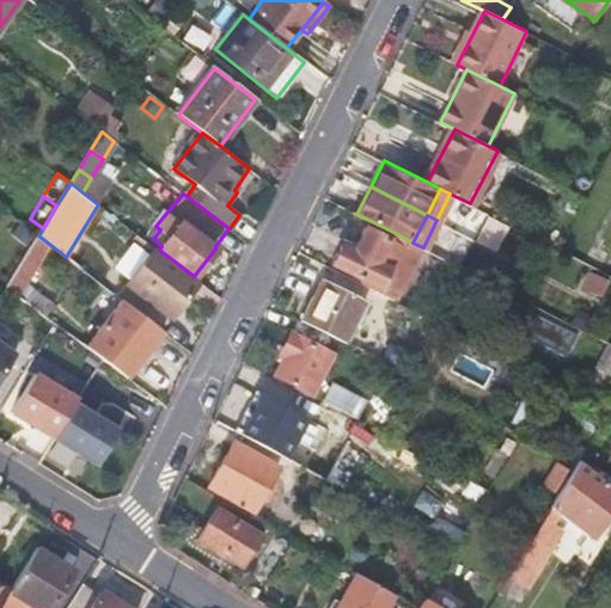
[(413,243),(391,231),(385,244),(413,257),(417,245),(413,243)]
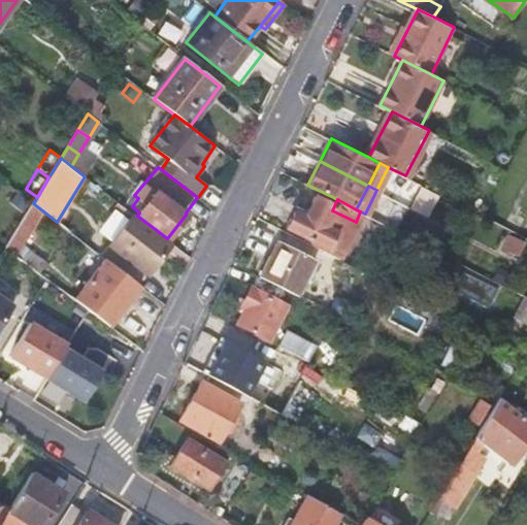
[(284,226),(303,236),(301,240),(338,259),(356,222),(332,210),(313,201),(304,219),(292,211),(284,226)]
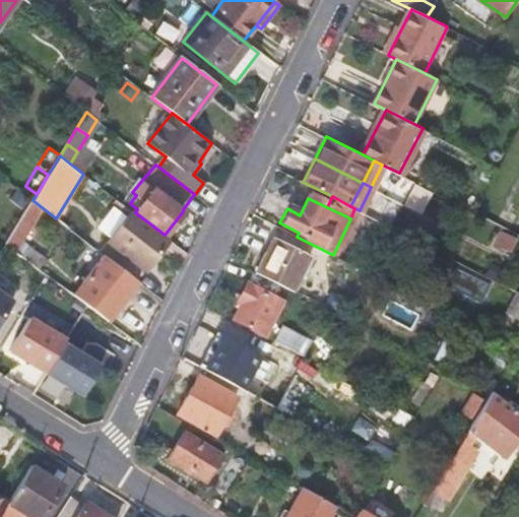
[(33,200),(31,199),(5,242),(6,243),(16,250),(42,207),(33,200)]
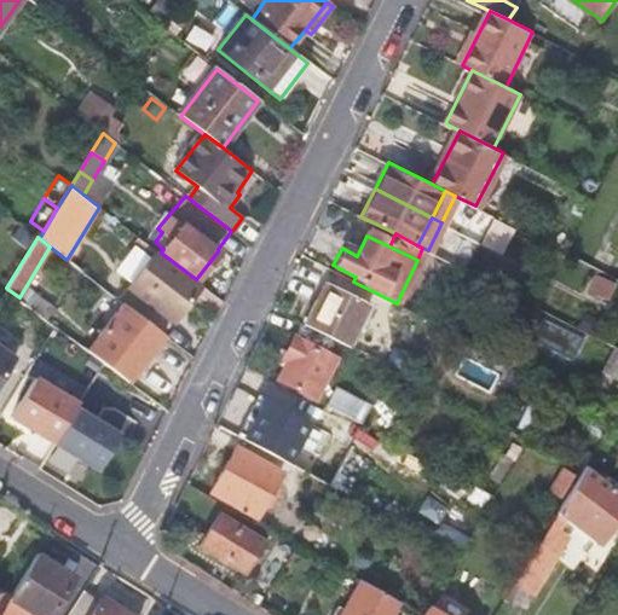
[(119,264),(130,276),(151,253),(139,241),(119,264)]
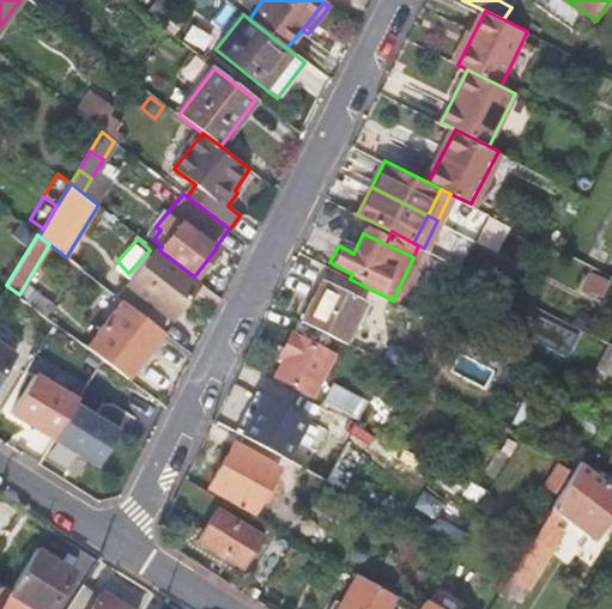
[(195,285),(175,269),(177,266),(153,248),(126,284),(171,317),(195,285)]
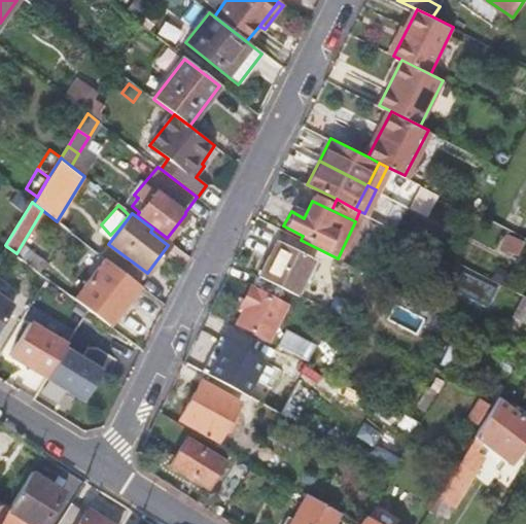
[(313,260),(277,241),(258,277),(295,295),(313,260)]
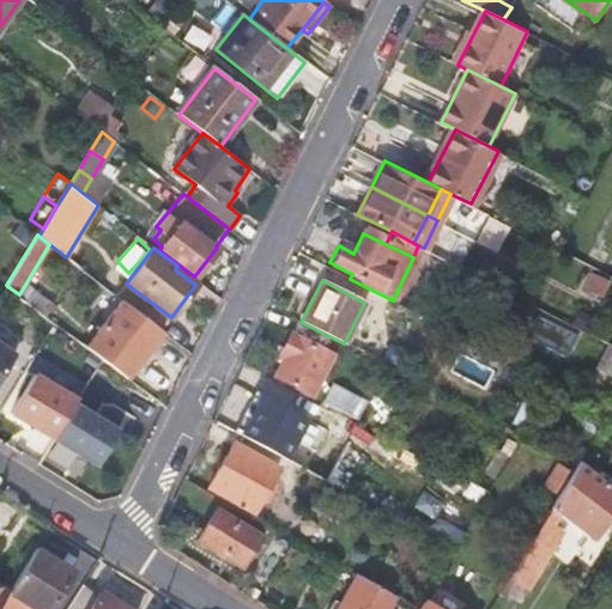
[(89,347),(128,377),(163,330),(122,300),(89,347)]
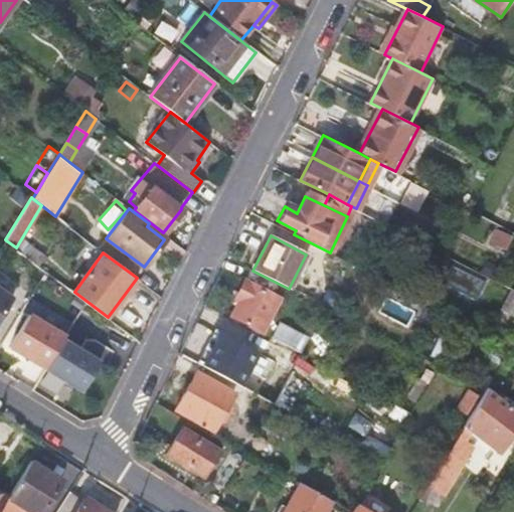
[(446,279),(481,295),(490,274),(455,259),(446,279)]
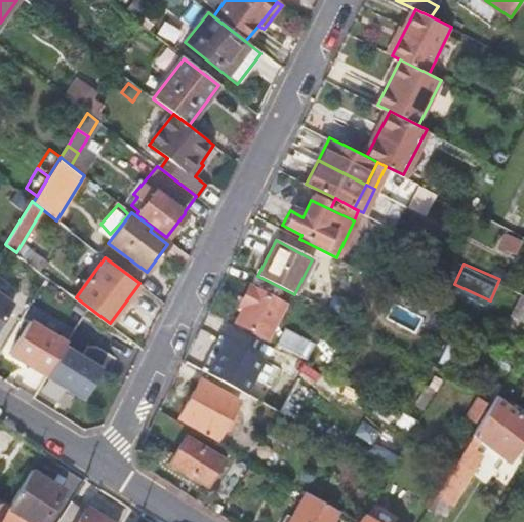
[(236,323),(266,339),(283,306),(249,288),(240,304),(243,306),(236,323)]
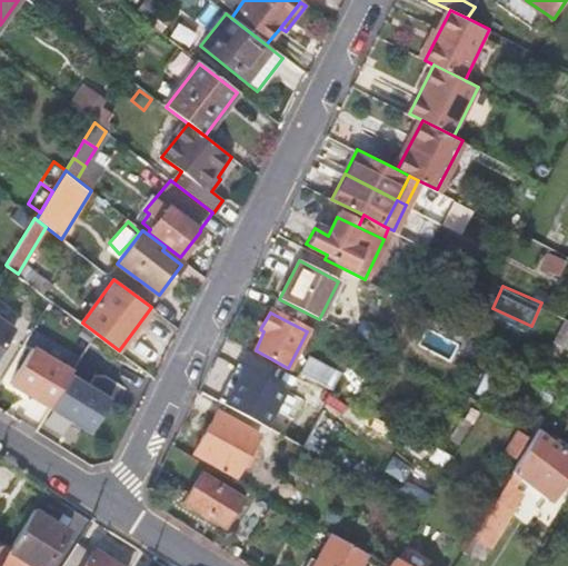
[(0,355),(17,327),(0,316),(0,355)]
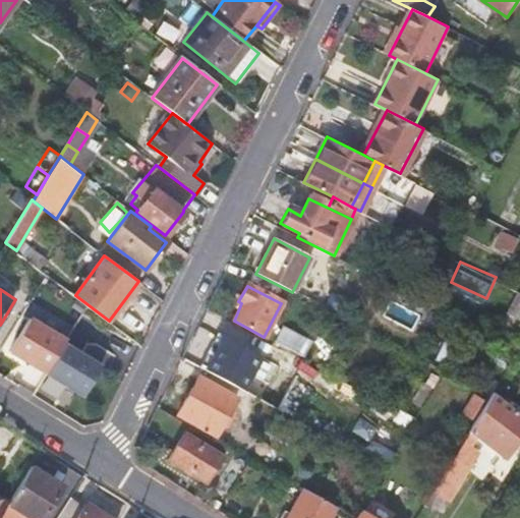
[(241,344),(248,331),(207,309),(196,329),(210,335),(196,361),(234,383),(235,379),(240,382),(256,352),(241,344)]
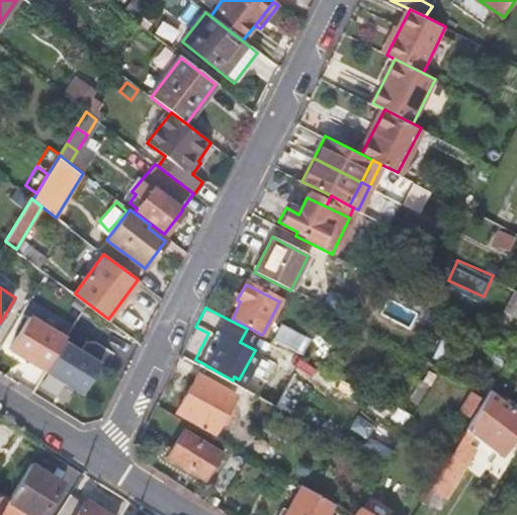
[(11,350),(84,395),(101,365),(64,342),(66,339),(31,317),(11,350)]
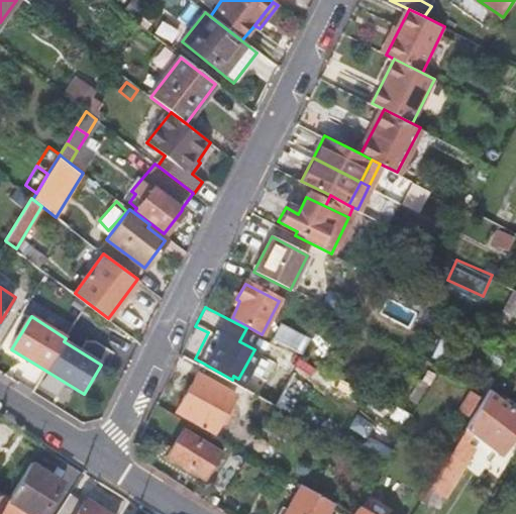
[(280,326),(274,339),(298,351),(305,338),(280,326)]
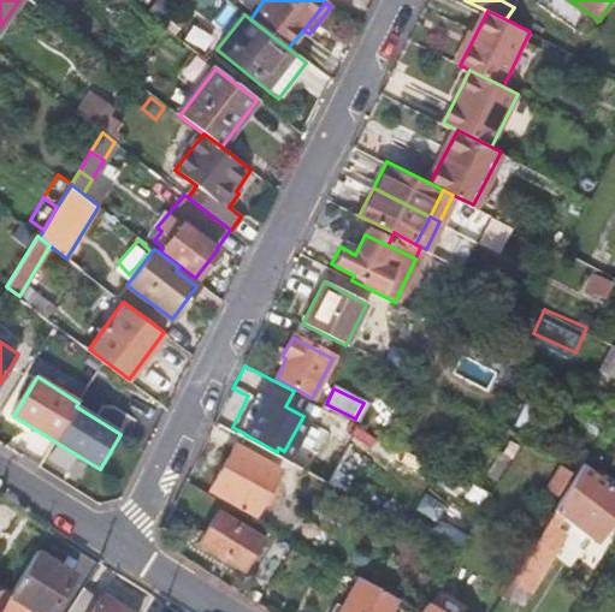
[(530,433),(531,432),(543,437),(551,421),(522,406),(514,426),(530,433)]
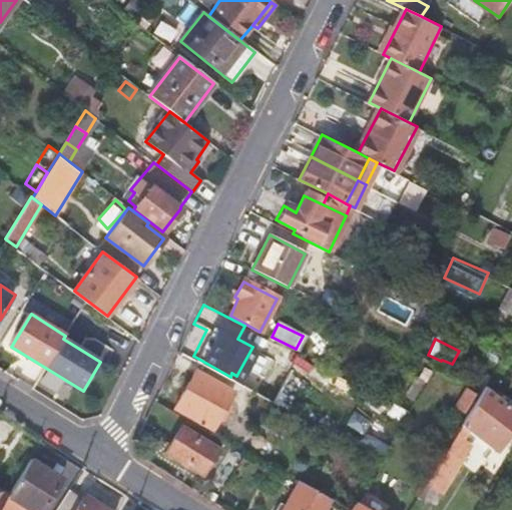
[(290,369),(293,365),(315,376),(320,367),(271,342),(263,355),(290,369)]
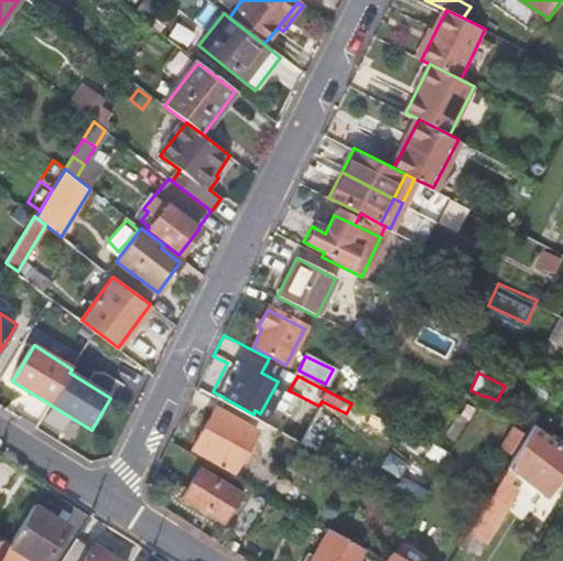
[(249,459),(242,454),(255,431),(214,409),(193,449),(233,471),(238,461),(246,465),(249,459)]
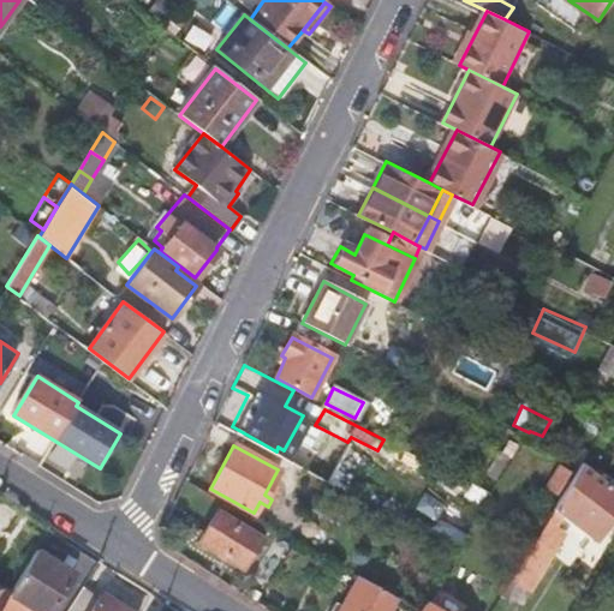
[(613,486),(580,462),(552,509),(507,582),(525,594),(540,574),(536,571),(558,537),(555,533),(565,517),(600,539),(613,520),(613,486)]
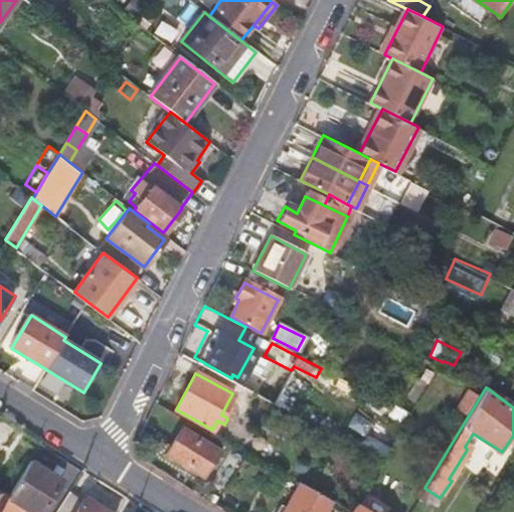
[(263,445),(255,441),(259,434),(238,423),(230,437),(244,445),(243,448),(255,456),(263,445)]
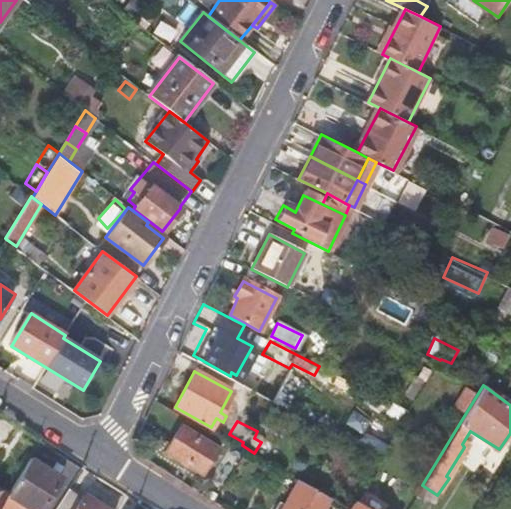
[(166,452),(201,474),(218,449),(182,426),(166,452)]
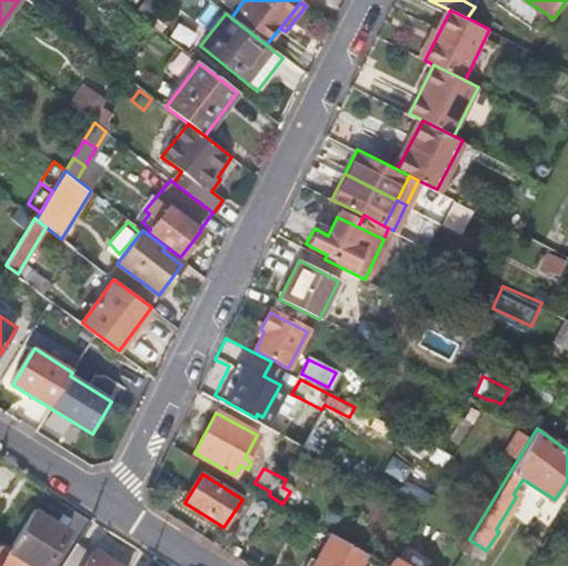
[(0,565),(43,565),(67,529),(31,507),(7,547),(1,556),(0,557),(0,565)]
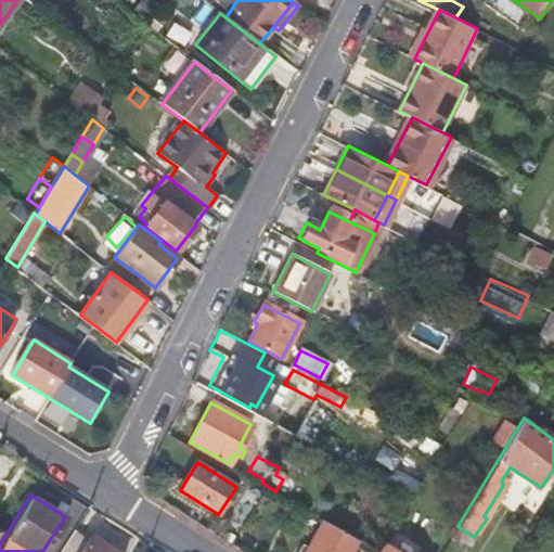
[(349,551),(357,539),(324,521),(306,551),(349,551)]
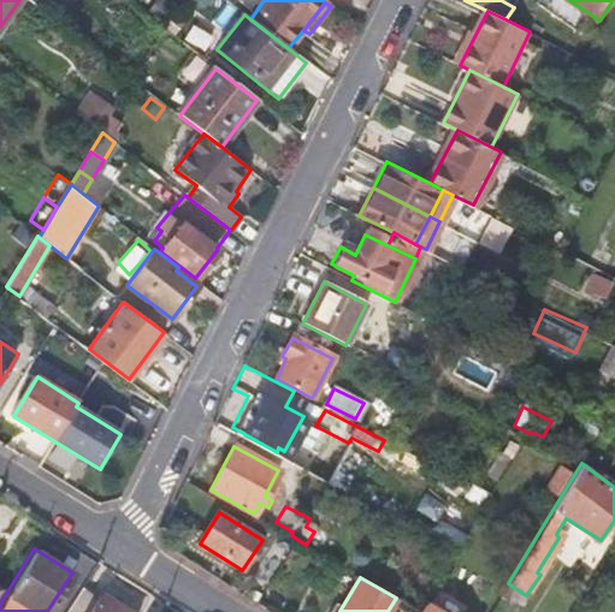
[(96,598),(82,588),(66,611),(128,611),(100,594),(96,598)]
